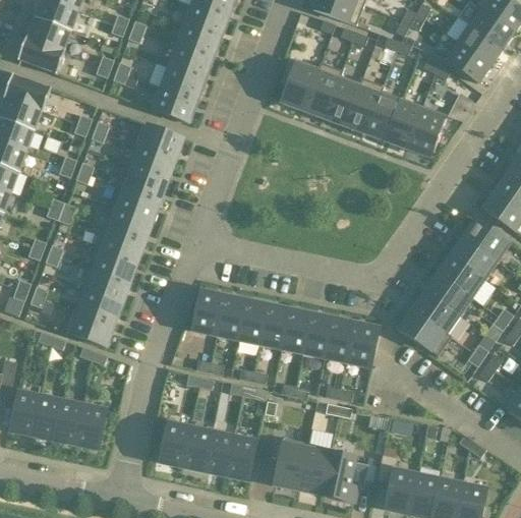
[(41,0),(35,17),(71,31),(78,10),(50,0),(41,0)]
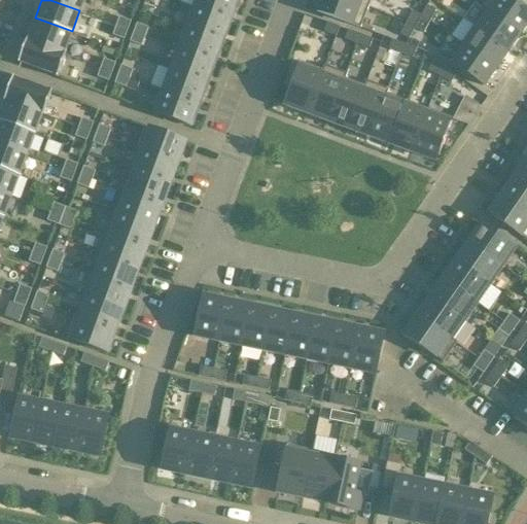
[(50,0),(79,10),(83,0),(50,0)]
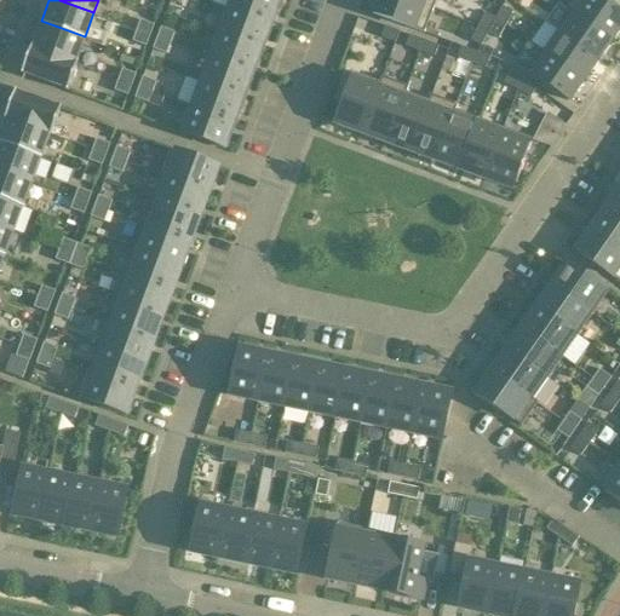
[(269,22),(277,0),(230,0),(229,6),(269,22)]
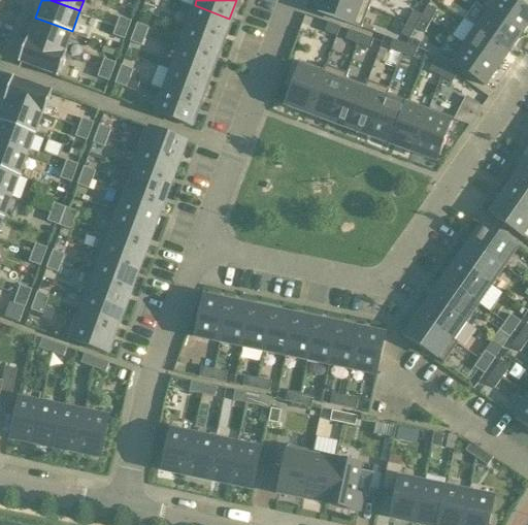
[(361,26),(368,5),(355,0),(320,0),(317,9),(361,26)]
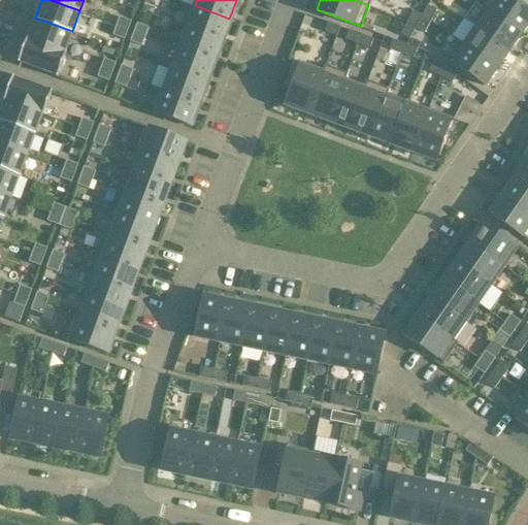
[(527,8),(515,0),(484,0),(482,4),(520,31),(527,19),(527,8)]
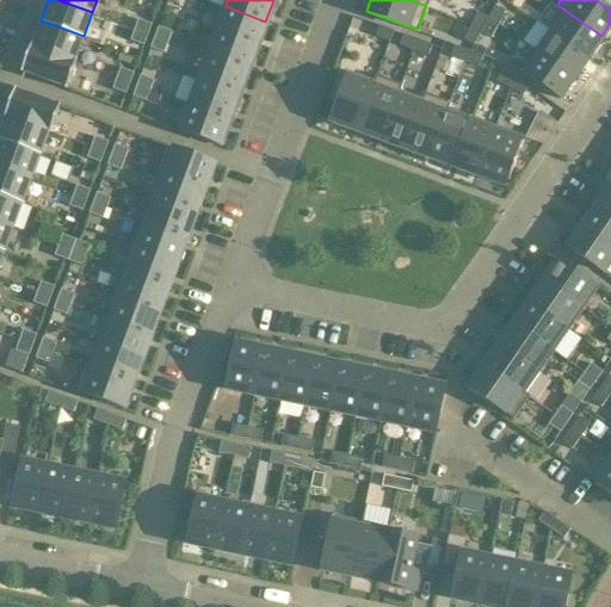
[(488,16),(487,17),(498,22),(505,8),(494,2),(488,16)]
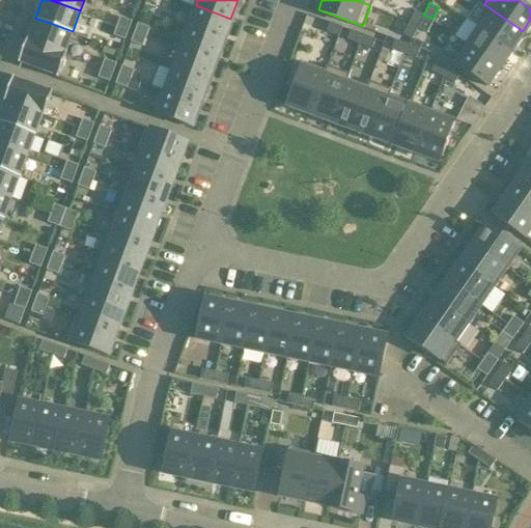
[(511,48),(523,31),(484,4),(488,7),(476,24),(511,48)]
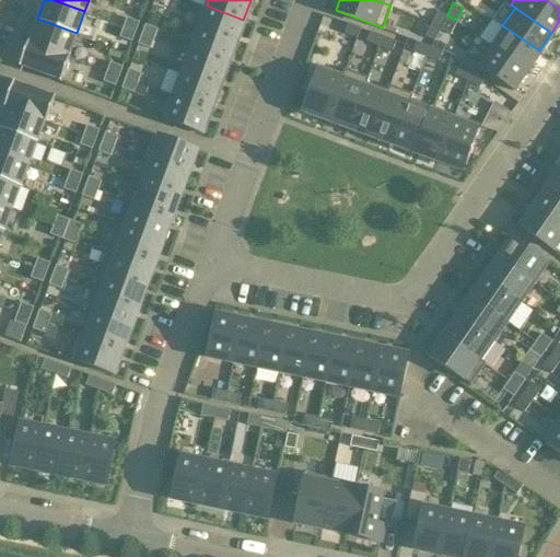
[(235,42),(243,20),(207,6),(198,28),(235,42)]
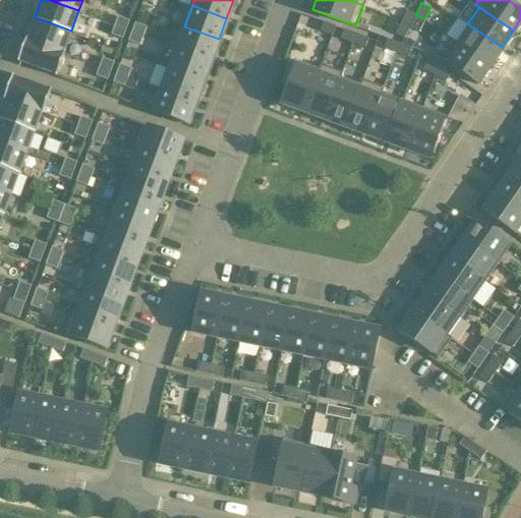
[(416,13),(407,8),(401,20),(410,24),(415,14),(416,13)]
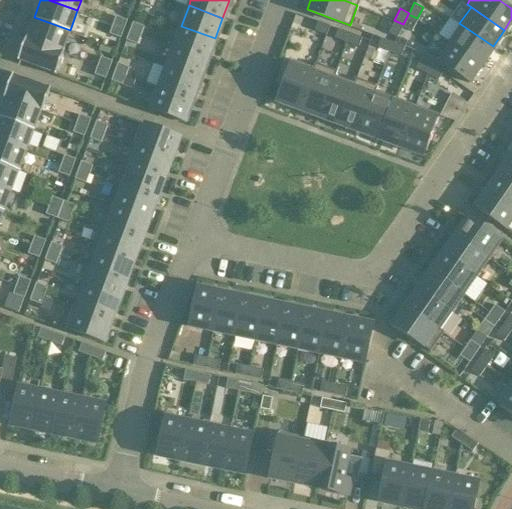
[(112,23),(123,27),(127,18),(115,14),(112,23)]
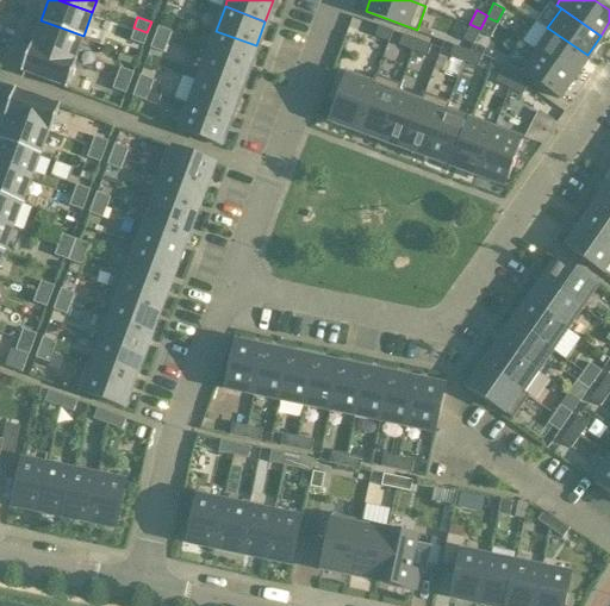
[(480,29),(480,30),(490,36),(497,22),(486,17),(480,29)]
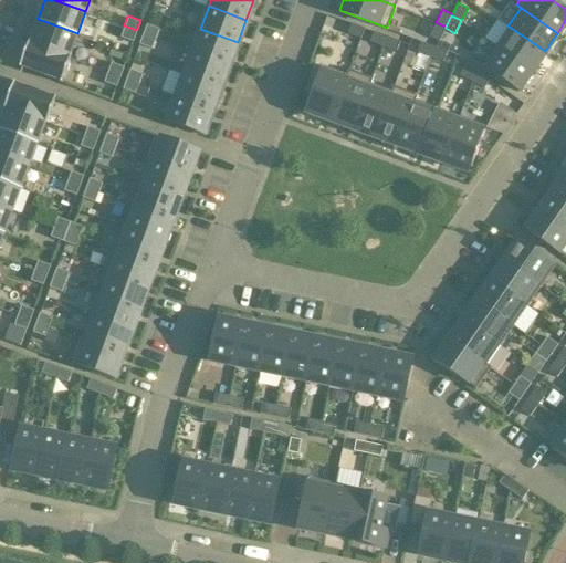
[(28,41),(69,56),(77,33),(38,19),(30,40),(29,40),(28,41)]
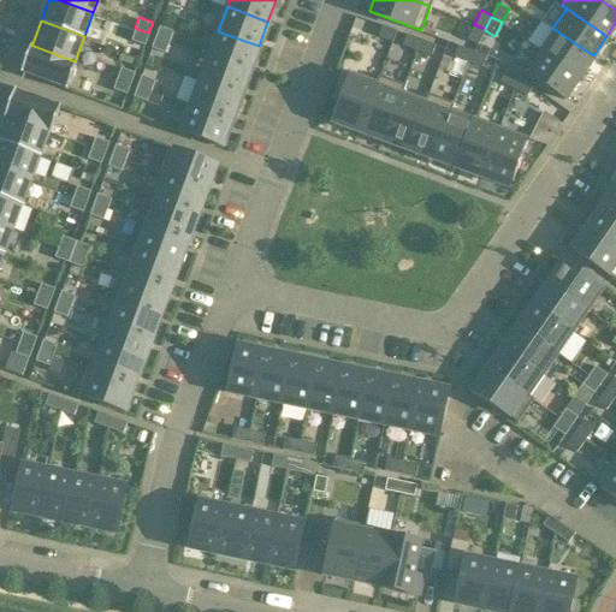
[(392,40),(397,29),(381,23),(378,34),(392,40)]
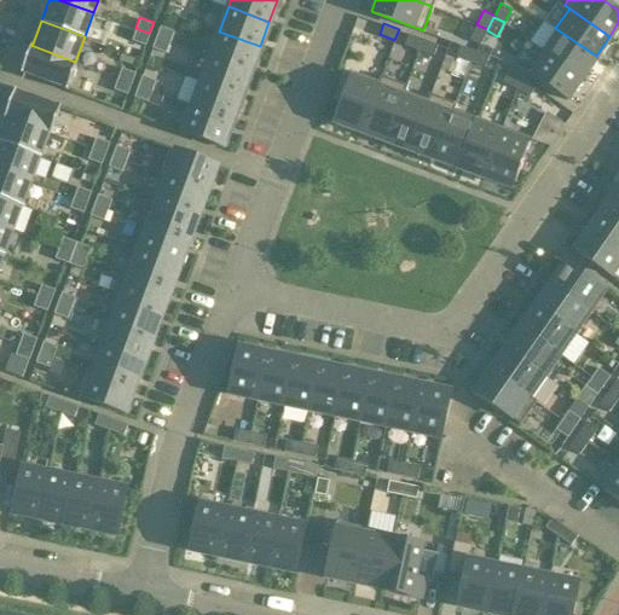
[(156,35),(169,40),(174,30),(160,24),(156,35)]
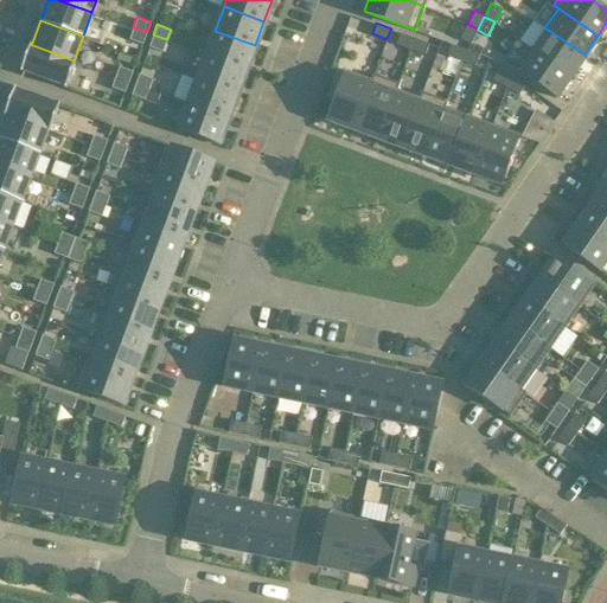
[(478,30),(478,29),(467,24),(460,37),(471,43),(478,30)]
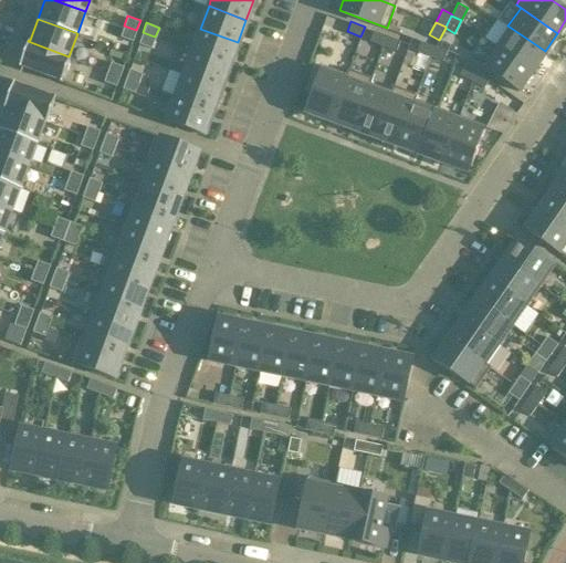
[(136,30),(124,25),(121,35),(133,40),(136,30)]
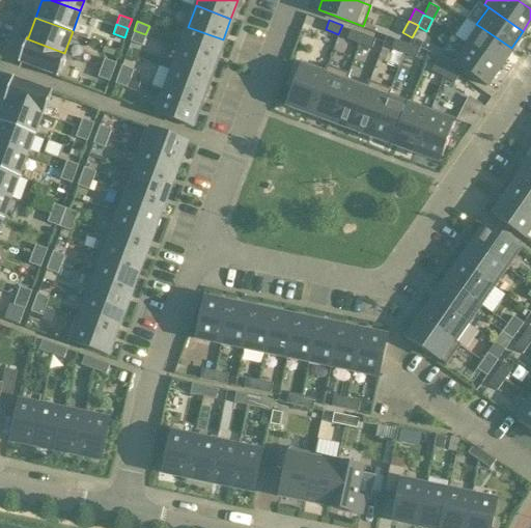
[(499,65),(511,48),(476,24),(465,42),(499,65)]
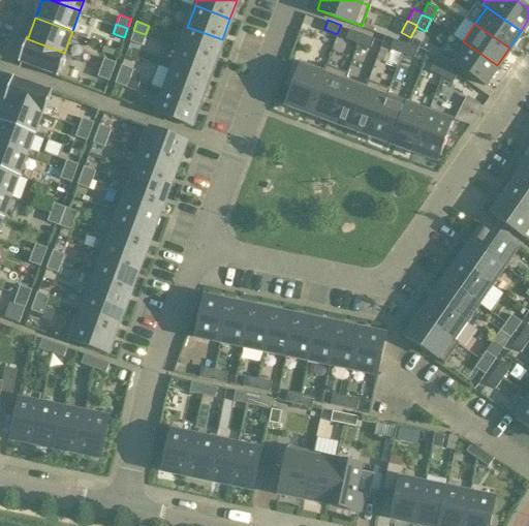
[(187,27),(180,48),(214,60),(222,39),(187,27)]
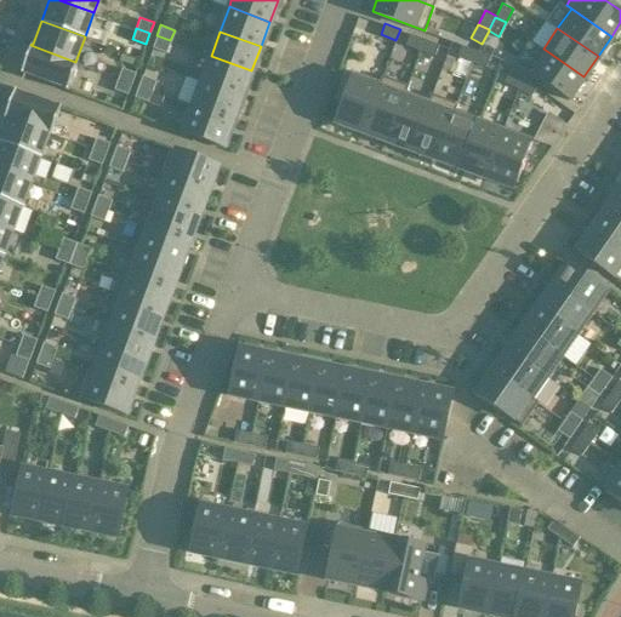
[(405,44),(420,49),(425,38),(410,33),(405,44)]
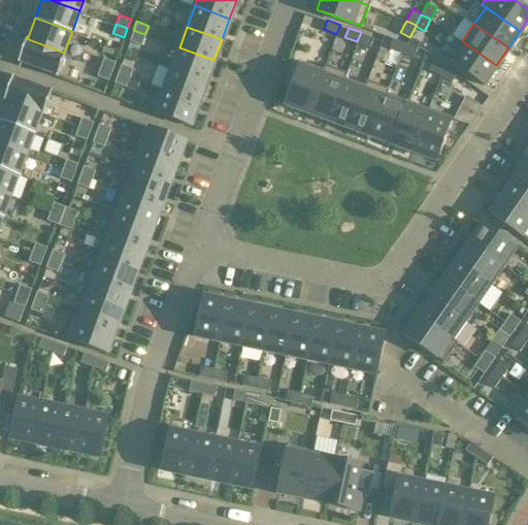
[(144,34),(133,30),(130,39),(141,43),(144,34)]
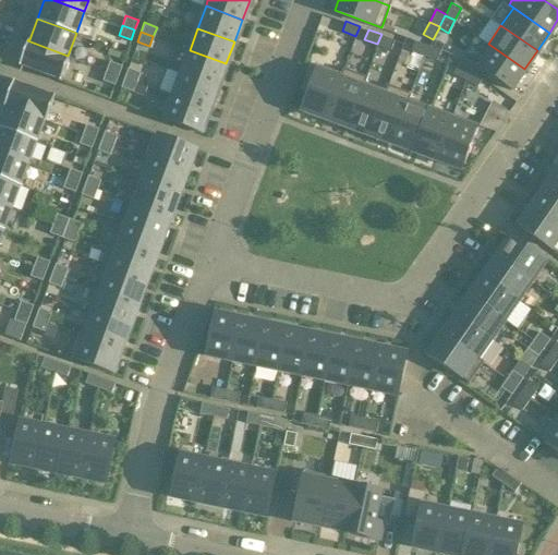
[(381,34),(377,44),(390,49),(395,39),(381,34)]
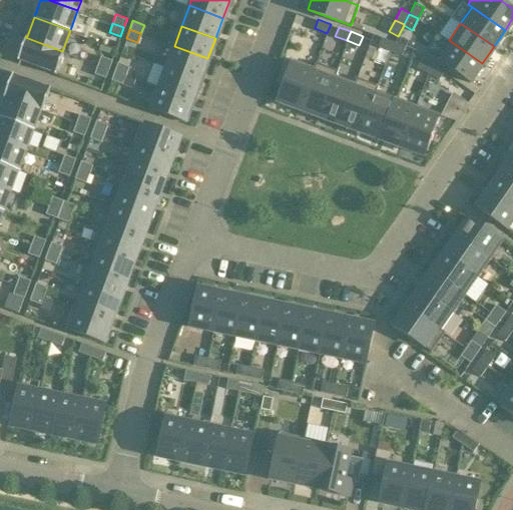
[(378,45),(390,50),(394,41),(382,36),(378,45)]
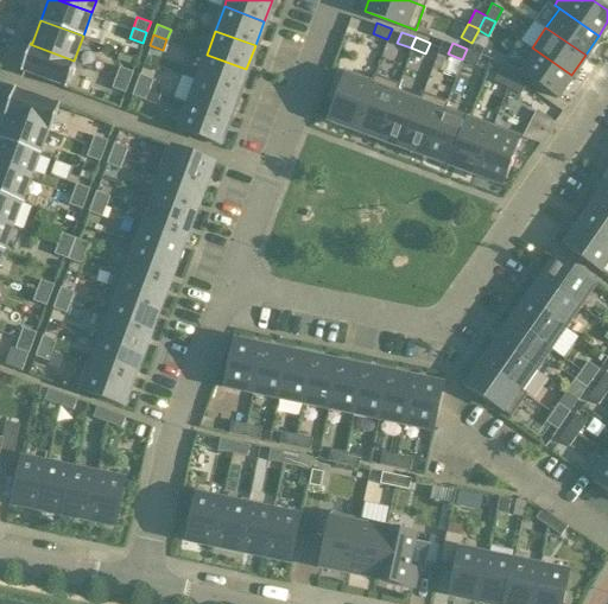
[(74,61),(30,44),(20,69),(65,86),(75,63),(74,63),(74,61)]
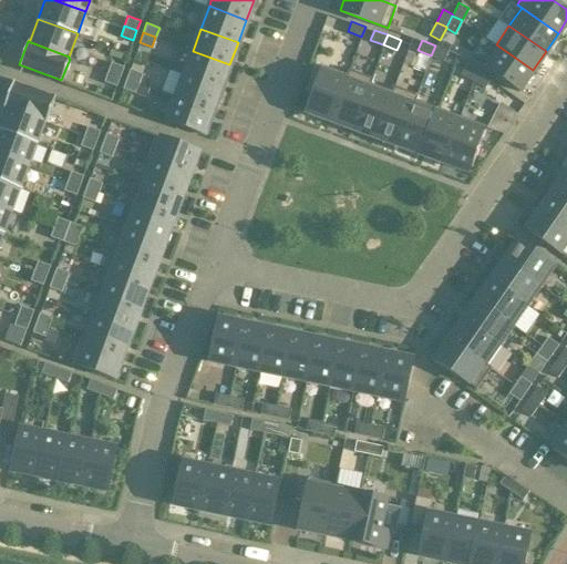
[(496,44),(482,63),(519,90),(533,70),(496,44)]
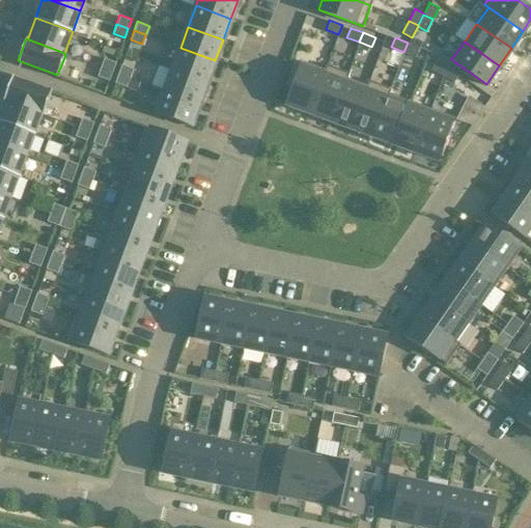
[(419,47),(408,43),(403,52),(416,56),(419,47)]
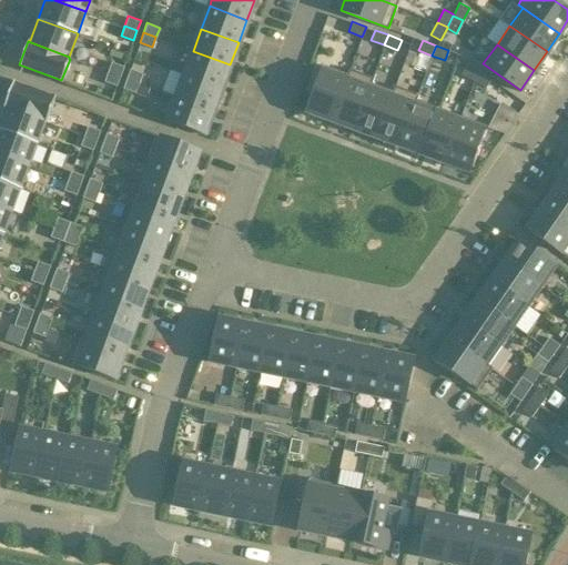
[(184,73),(222,88),(230,64),(193,51),(184,73)]
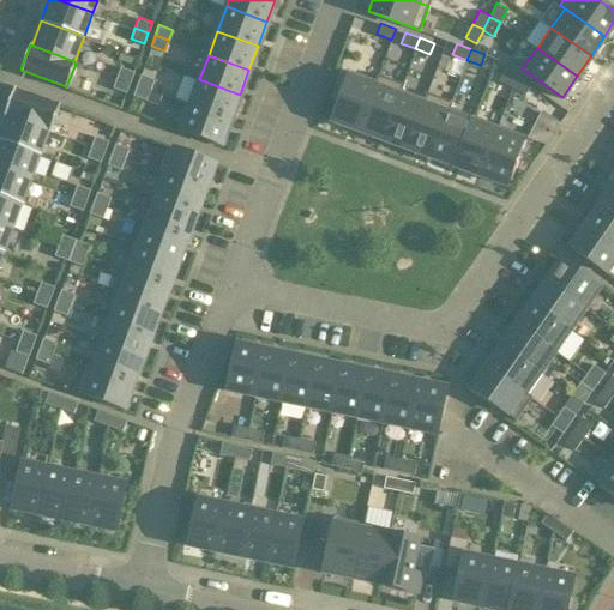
[(120,66),(116,77),(130,82),(134,71),(120,66)]
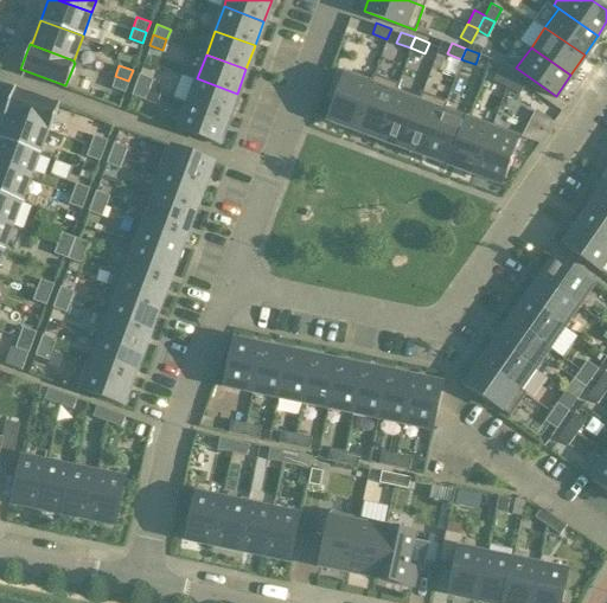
[(493,78),(506,85),(512,75),(499,68),(493,78)]
